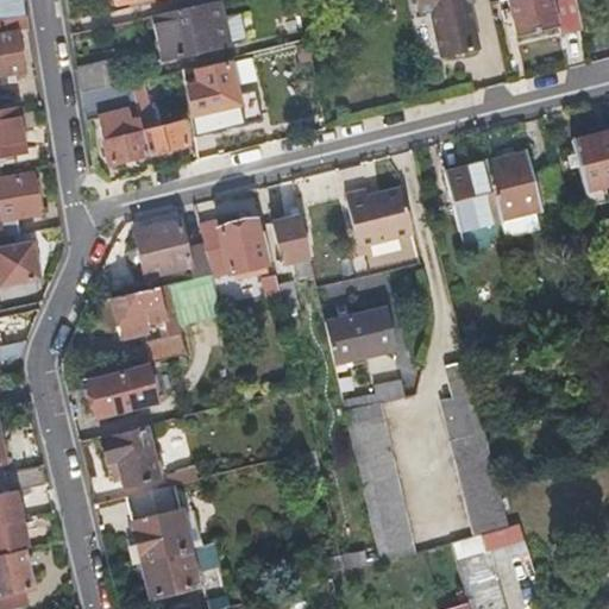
[(0,0),(0,17),(20,13),(18,0),(0,0)]
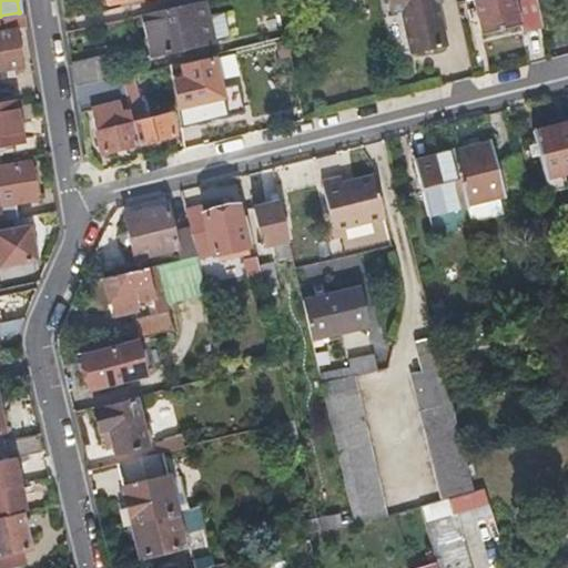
[(196,0),(146,10),(150,31),(153,52),(216,38),(211,13),(209,0),(196,0)]
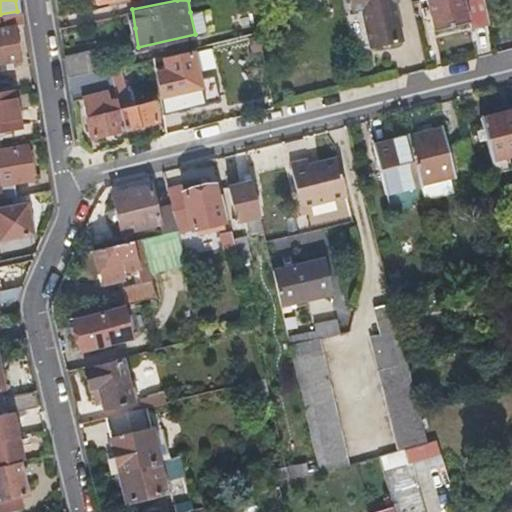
[(362,0),(364,5),(373,45),(401,38),(393,0),(362,0)]
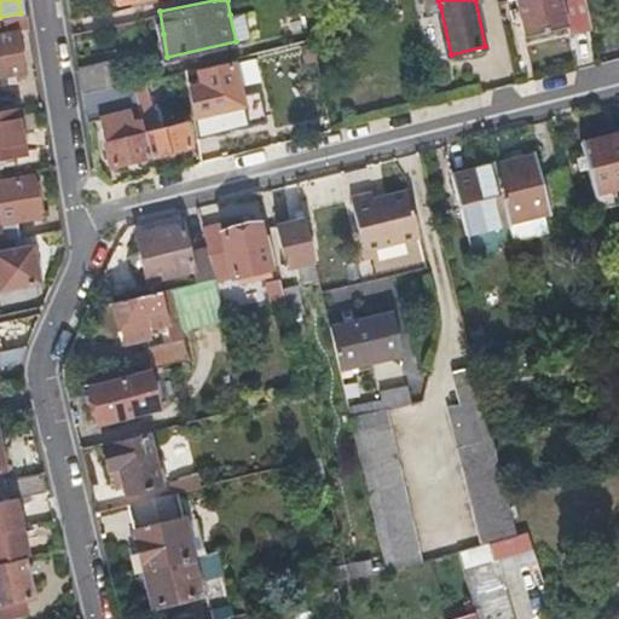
[(518,0),(520,9),(524,28),(565,18),(567,28),(591,22),(585,0),(518,0)]
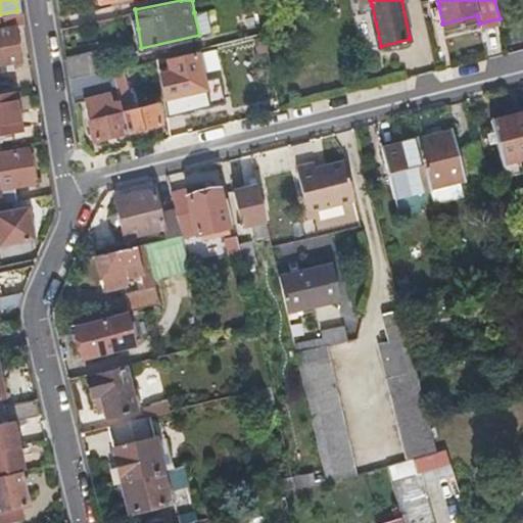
[(194,12),(199,35),(214,32),(209,9),(194,12)]
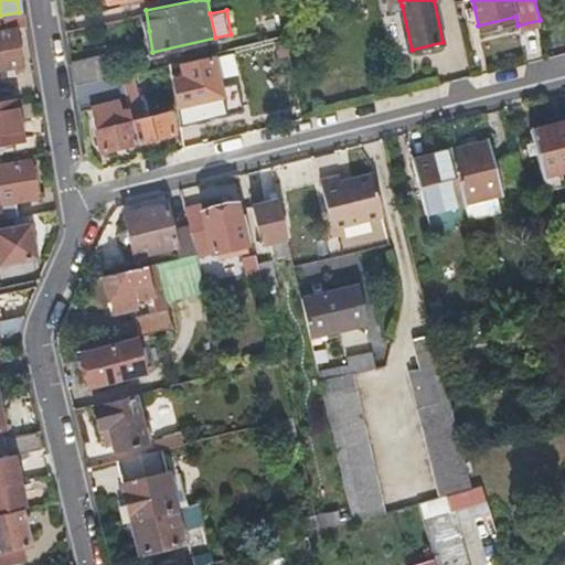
[(19,12),(0,16),(0,76),(8,75),(7,66),(22,63),(14,28),(25,25),(23,11),(19,12)]
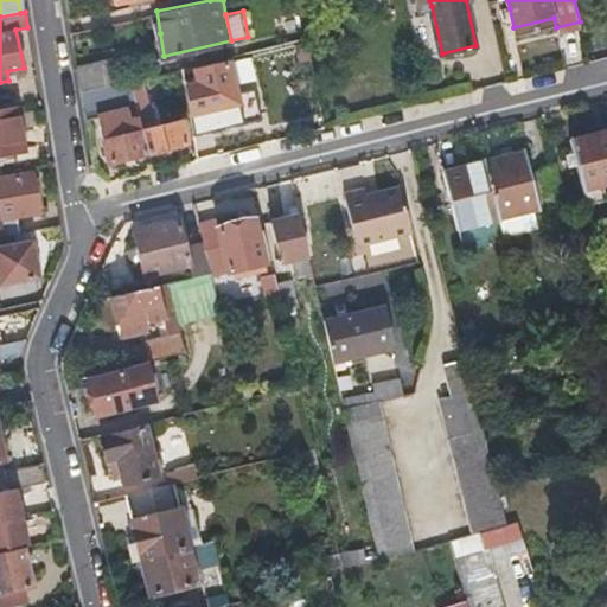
[(81,89),(119,81),(112,52),(76,61),(81,89)]
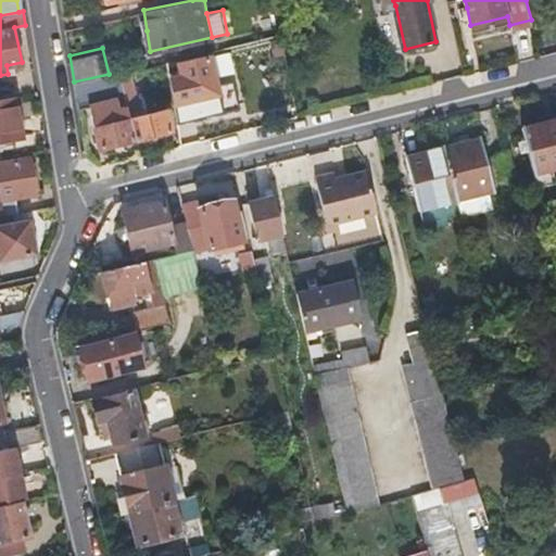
[(215,55),(200,59),(185,61),(188,73),(181,74),(181,68),(171,70),(176,97),(177,104),(223,96),(215,55)]
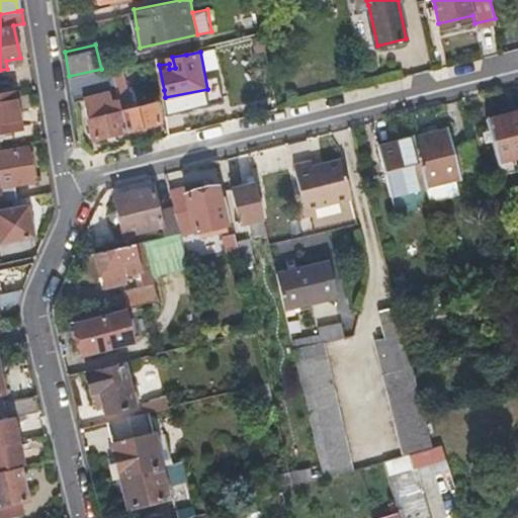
[(155,91),(164,90),(159,65),(158,56),(148,59),(150,71),(155,91)]
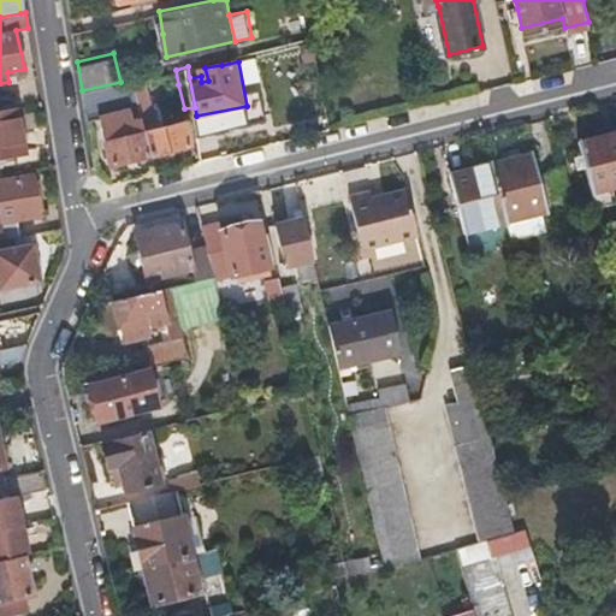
[(150,75),(154,89),(178,84),(176,70),(150,75)]
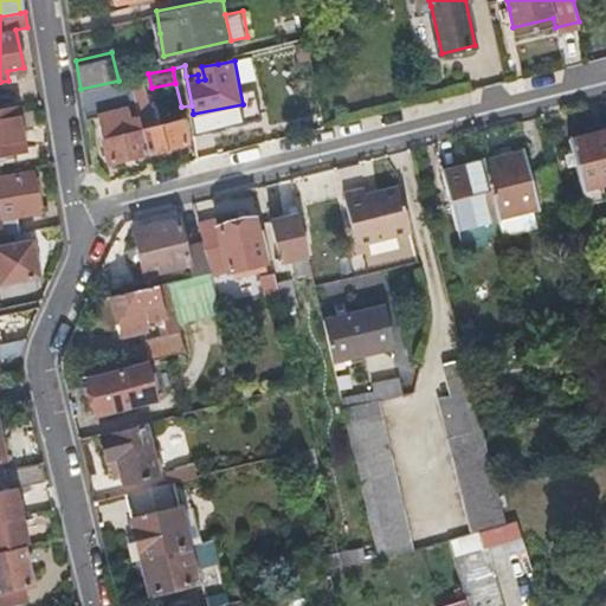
[(144,121),(158,117),(152,88),(148,73),(134,77),(144,121)]
